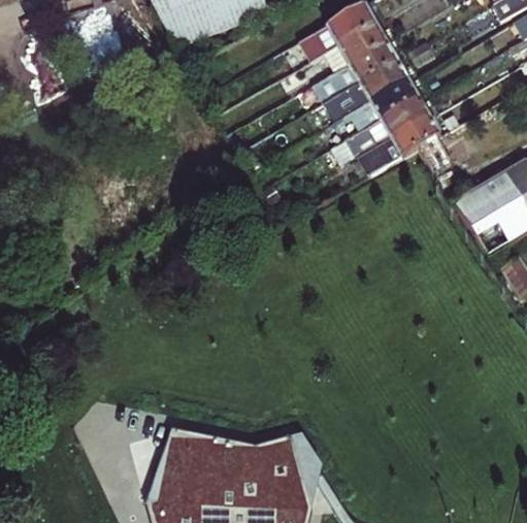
[(269,15),(264,0),(154,0),(170,50),(269,15)]
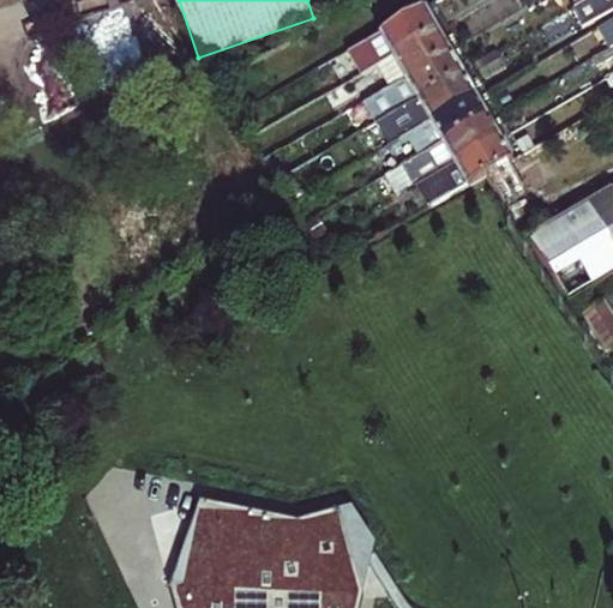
[(378,60),(395,50),(440,25),(431,7),(442,1),(440,0),(430,0),(365,36),(378,60)]
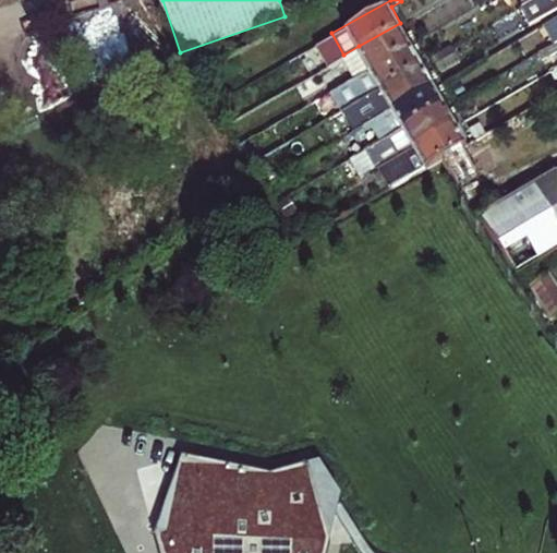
[(533,20),(556,7),(556,0),(525,0),(523,1),(533,20)]
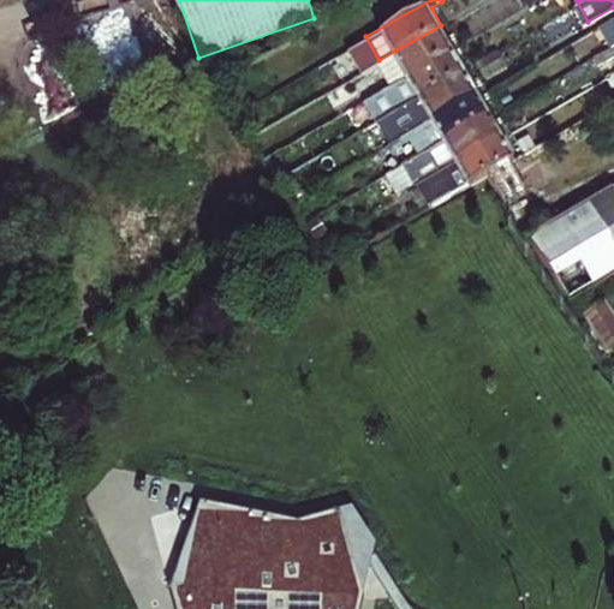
[(441,25),(395,51),(407,72),(453,47),(441,25)]
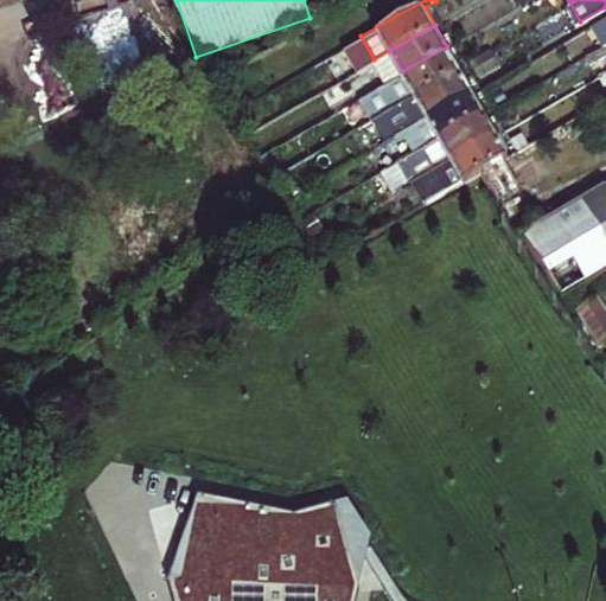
[(447,46),(402,71),(414,91),(459,65),(447,46)]
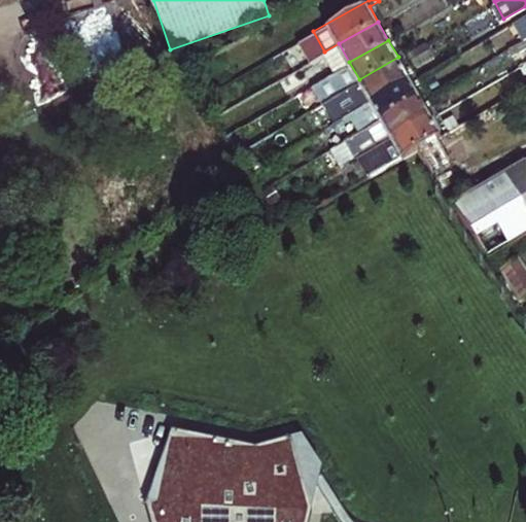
[(398,57),(359,79),(370,99),(409,76),(398,57)]
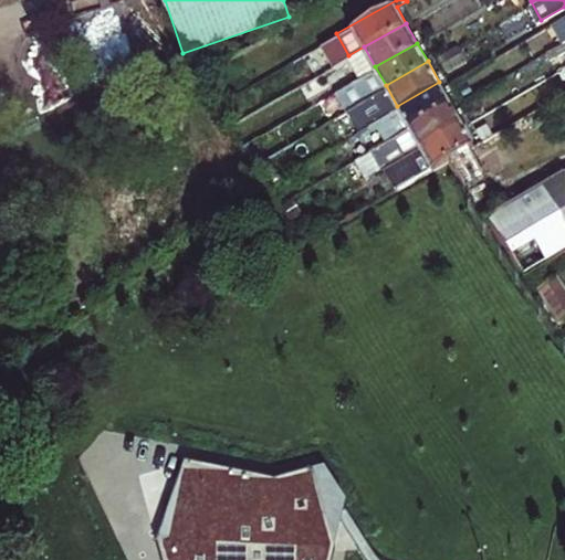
[(397,106),(408,126),(450,102),(439,82),(397,106)]
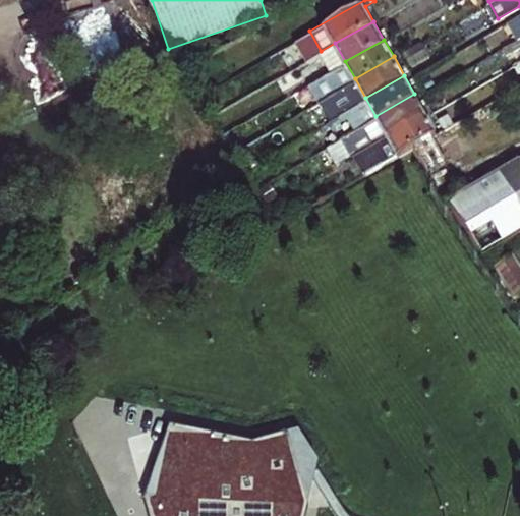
[(336,99),(352,89),(349,82),(332,93),(336,99)]
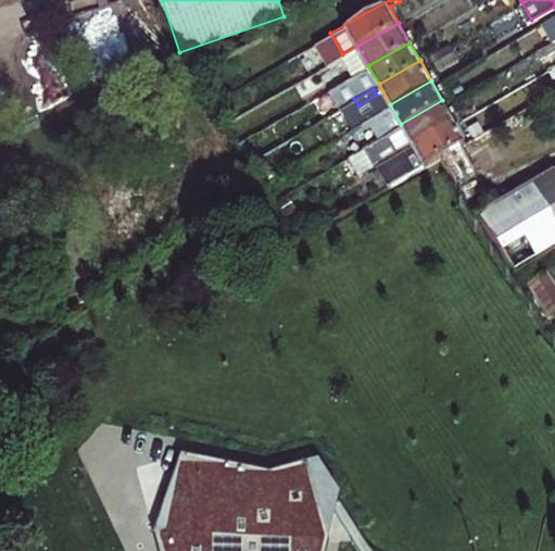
[(554,95),(552,89),(538,98),(511,113),(526,139),(554,122),(554,95)]
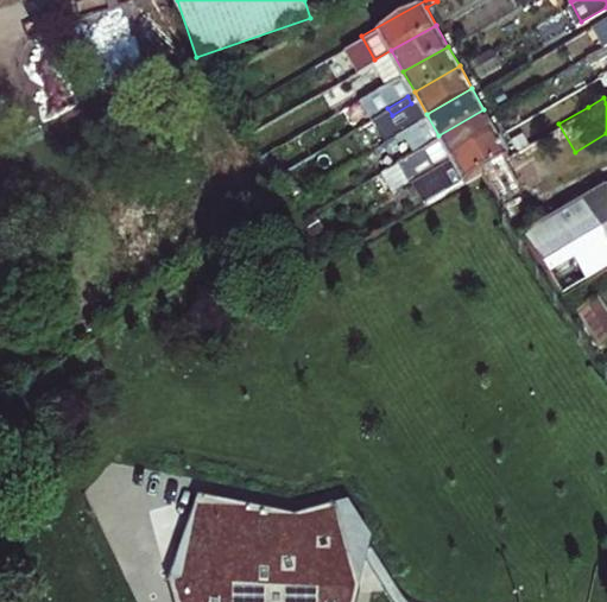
[(484,109),(438,135),(423,144),(410,152),(415,160),(428,152),(436,166),(451,157),(497,131),(484,109)]
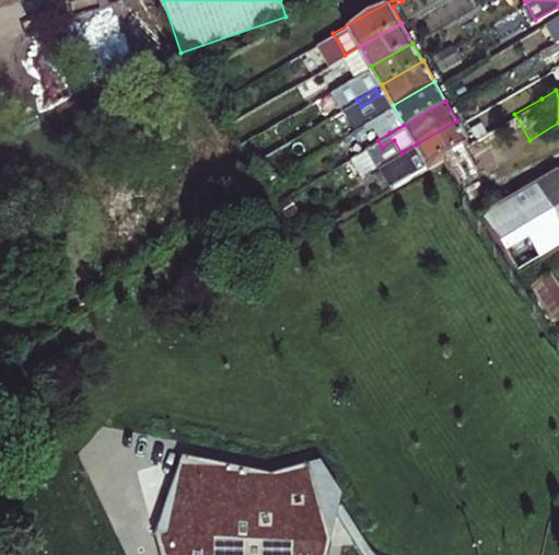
[(509,152),(530,140),(514,114),(490,128),(504,154),(509,152)]
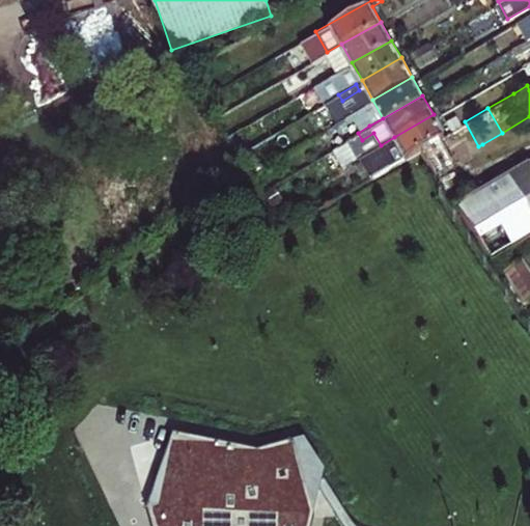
[(444,134),(434,114),(394,137),(405,157),(422,146),(431,141),(440,136),(444,134)]
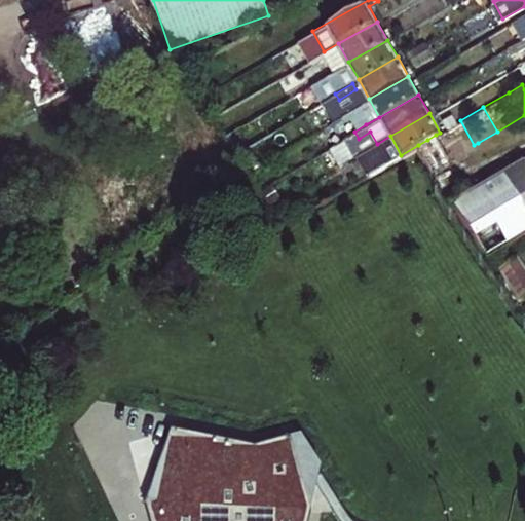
[(366,124),(363,119),(350,125),(354,132),(366,124)]
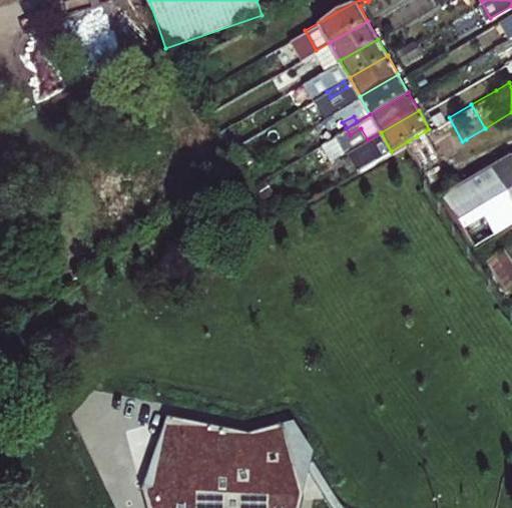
[(438,123),(429,129),(425,131),(439,155),(462,141),(449,117),(438,123)]
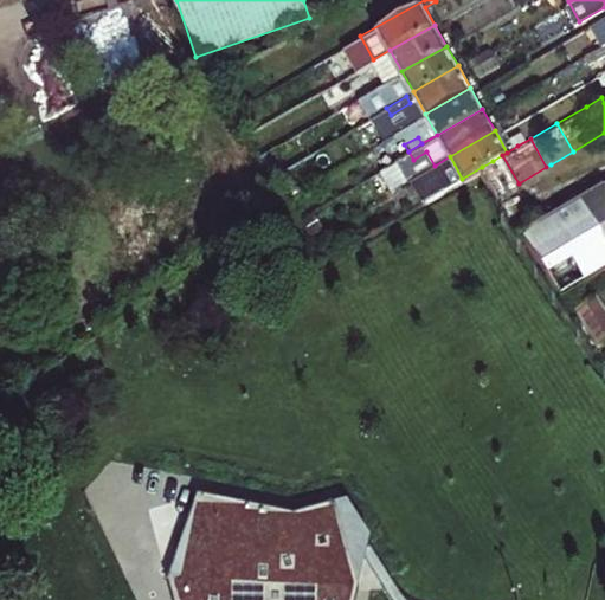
[(499,195),(519,184),(502,155),(493,161),(482,167),(499,195)]
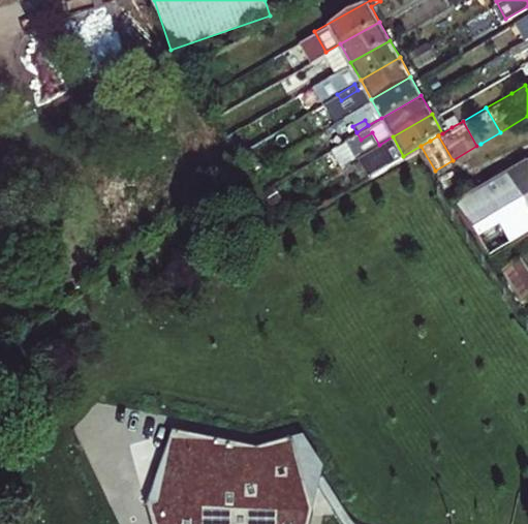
[(386,157),(373,164),(377,171),(390,163),(386,157)]
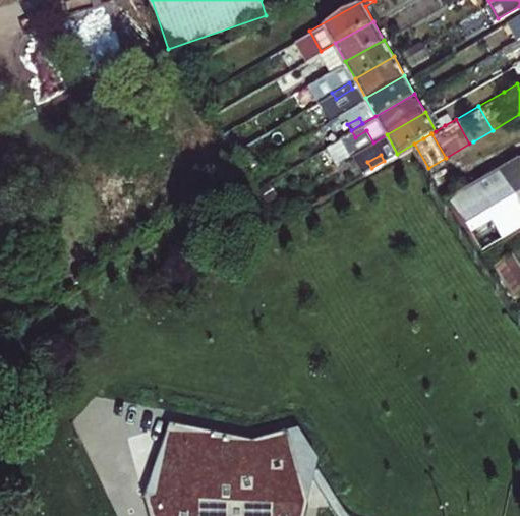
[(519,155),(510,160),(500,166),(489,171),(470,183),(462,187),(449,195),(468,225),(486,215),(502,240),(519,230),(519,155)]
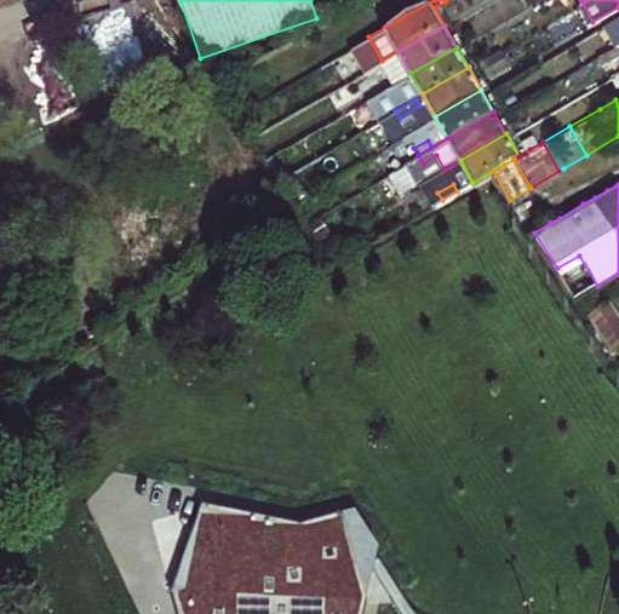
[(579,196),(574,189),(551,204),(560,218),(583,204),(579,196)]
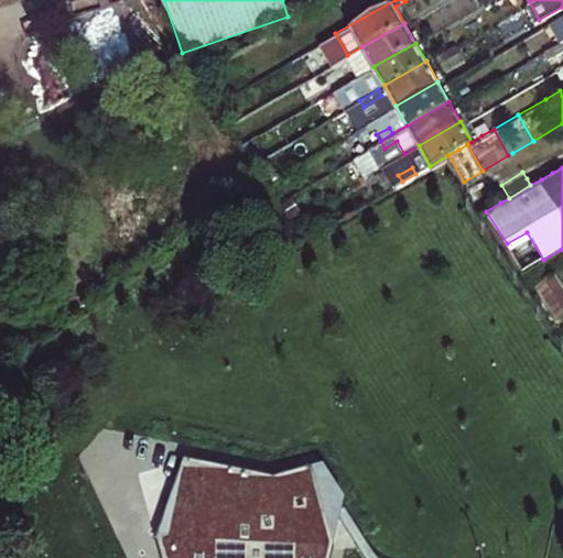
[(538,172),(527,178),(530,185),(541,179),(538,172)]
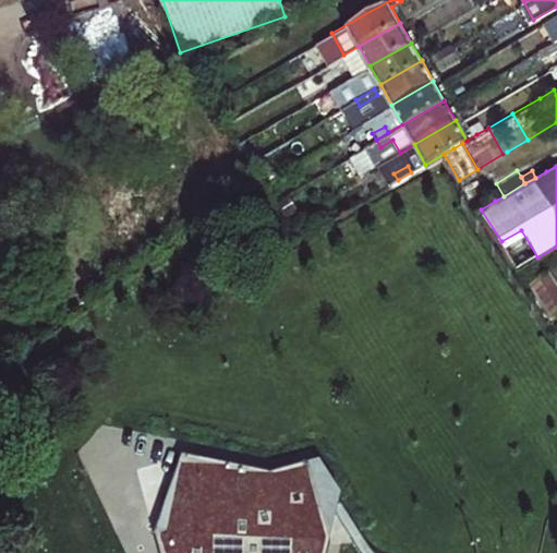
[(523,273),(554,320),(556,317),(556,278),(549,266),(545,269),(541,263),(523,273)]
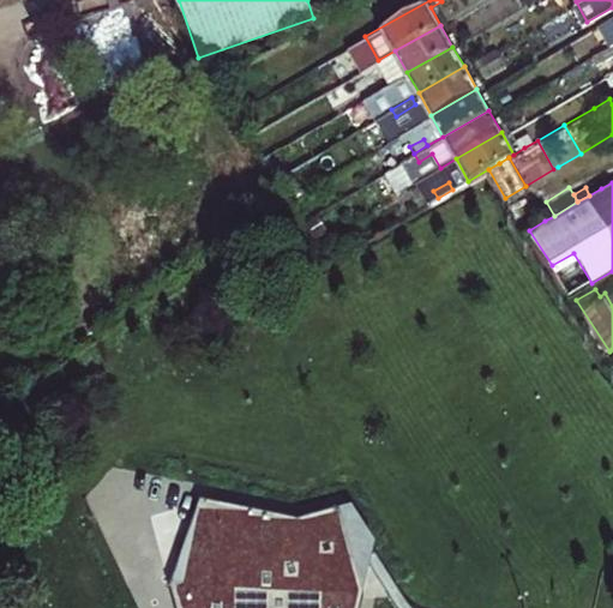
[(296,517),(202,497),(185,579),(170,583),(178,607),(360,607),(365,593),(341,504),(296,517)]
